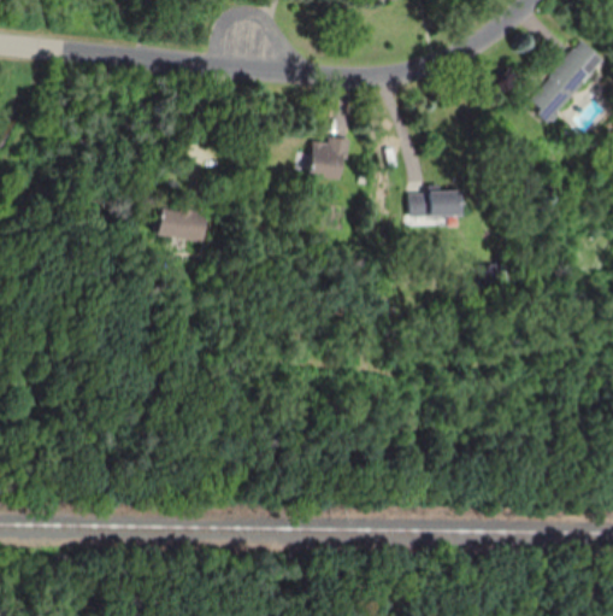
[(553,121),(605,58),(582,39),(530,100),(553,121)]
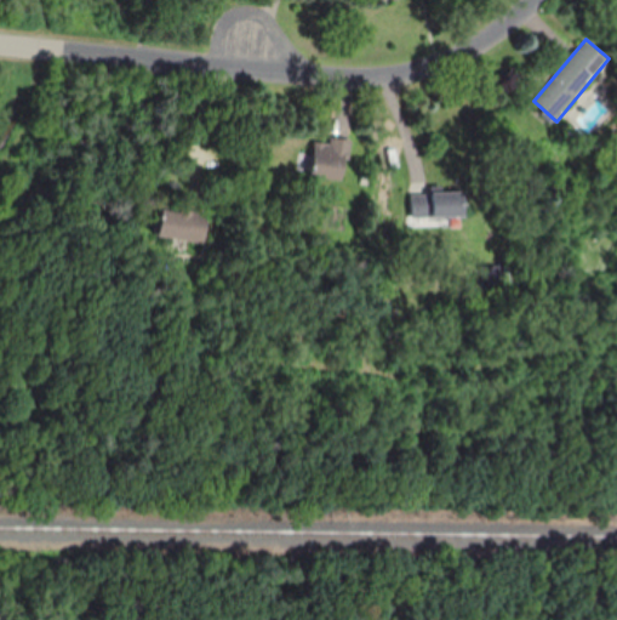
[(314,177),(349,177),(349,137),(314,137),(314,177)]
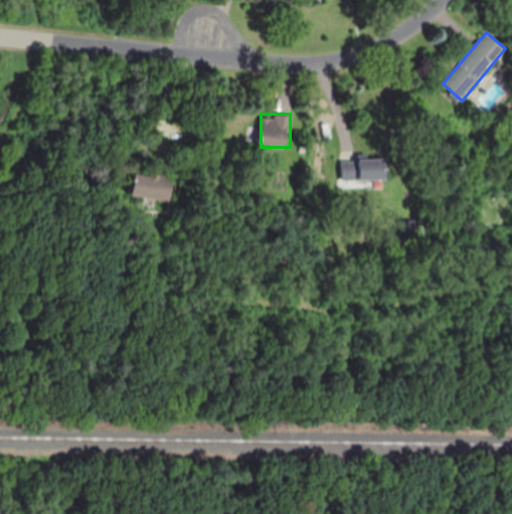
[(386,179),(386,158),(343,159),(343,180),(386,179)]
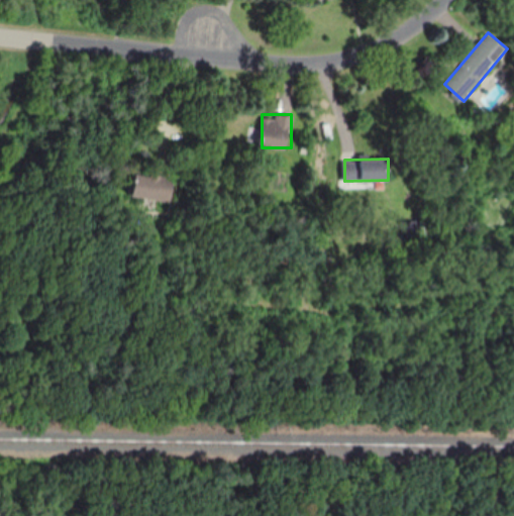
[(174,173),(135,173),(135,198),(174,198),(174,173)]
